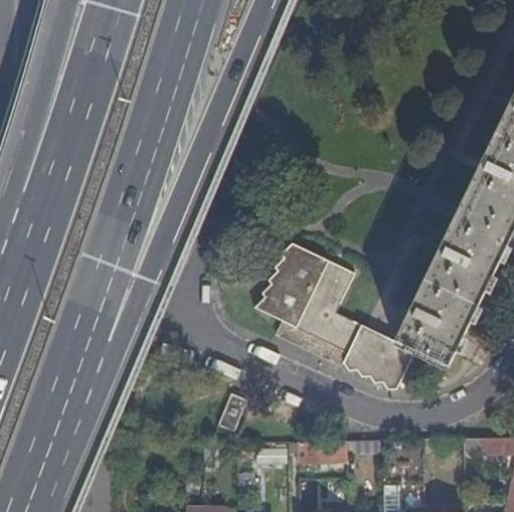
[(513,87),(510,96),(478,164),(461,200),(438,248),(410,305),(393,340),(335,312),(355,273),(292,241),(280,252),(284,258),(274,268),(277,272),(268,280),(271,283),(260,293),(264,297),(253,306),(287,322),(347,352),(343,362),(348,370),(356,369),(361,376),(370,376),(374,382),(383,382),(387,389),(396,388),(414,351),(449,366),(462,338),(483,296),(511,236),(513,229),(513,87)]
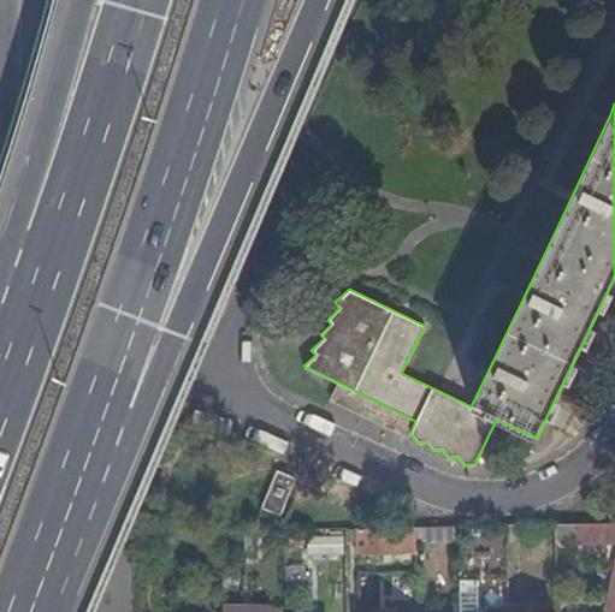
[(282,514),(299,475),(281,468),(264,505),(282,514)]
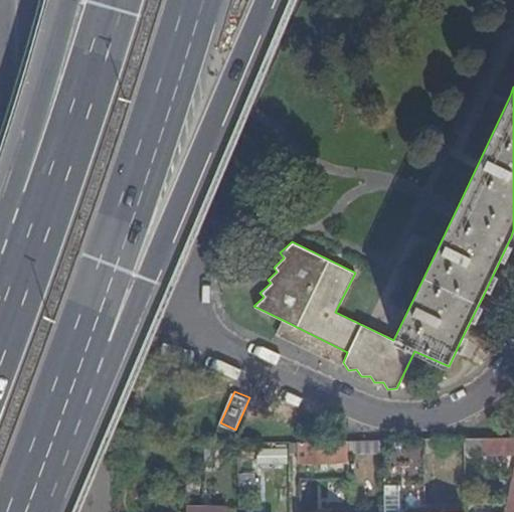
[(513,511),(513,436),(487,437),(487,451),(513,450),(513,481),(509,505),(510,511),(513,511)]
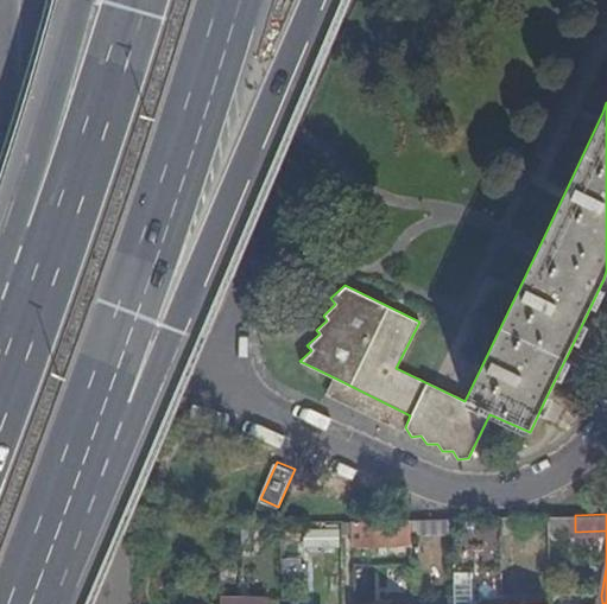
[(453,535),(451,519),(410,519),(411,536),(453,535)]
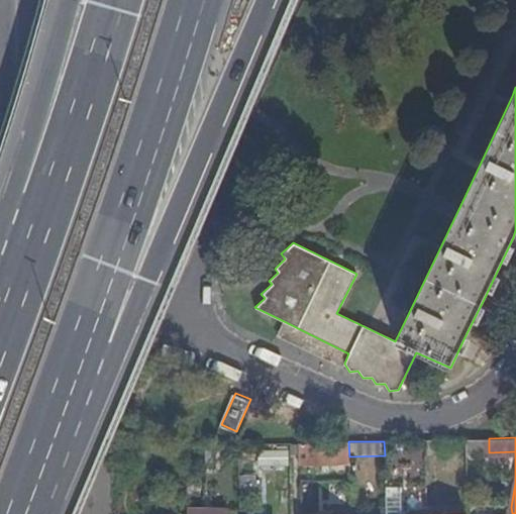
[(333,465),(333,442),(300,442),(301,466),(333,465)]
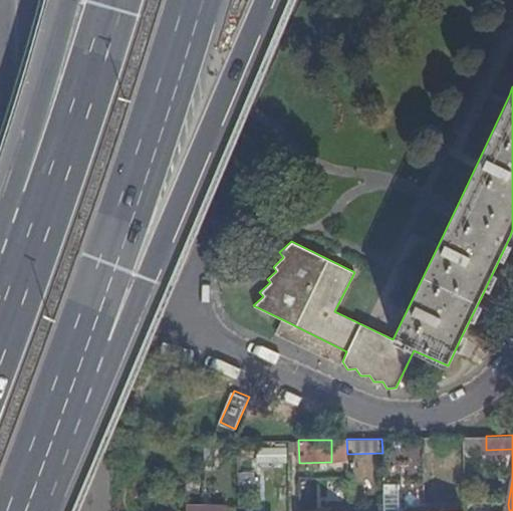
[(257,462),(287,461),(287,444),(257,445),(257,462)]
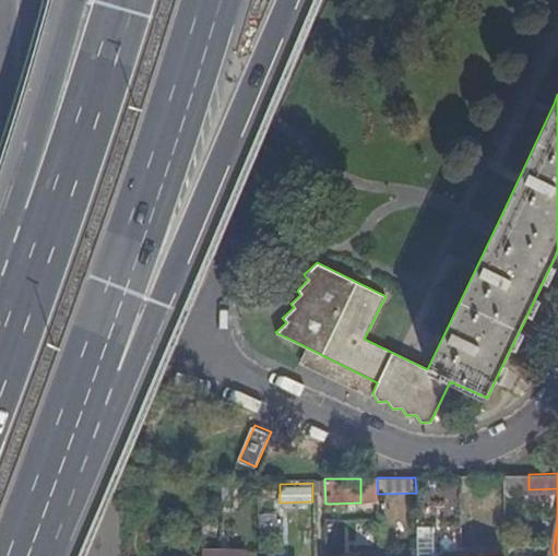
[(225,505),(236,486),(223,486),(224,504),(225,505)]
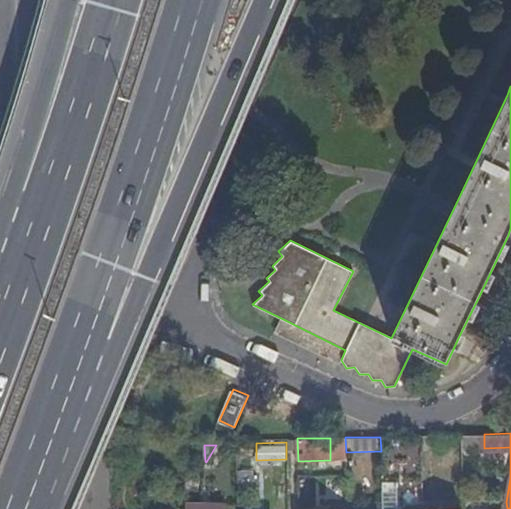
[(217,445),(216,445),(206,462),(218,461),(217,445)]
